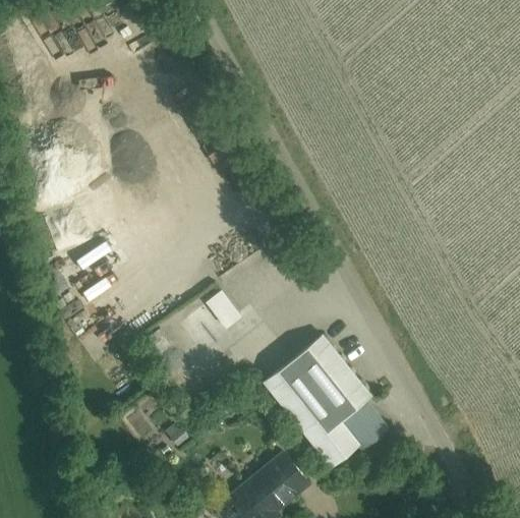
[(167,122),(158,126),(167,146),(176,141),(167,122)]
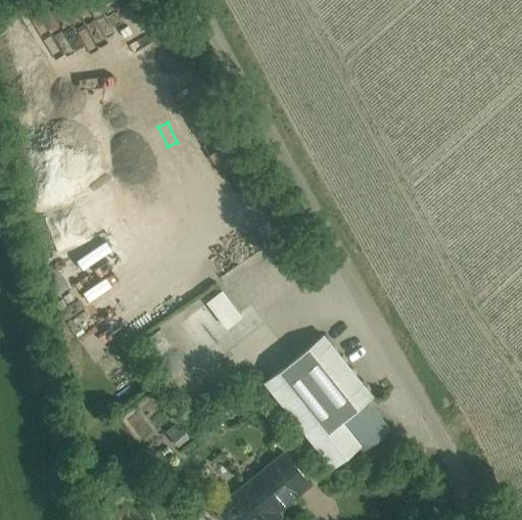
[(110,190),(112,203),(147,199),(145,186),(110,190)]
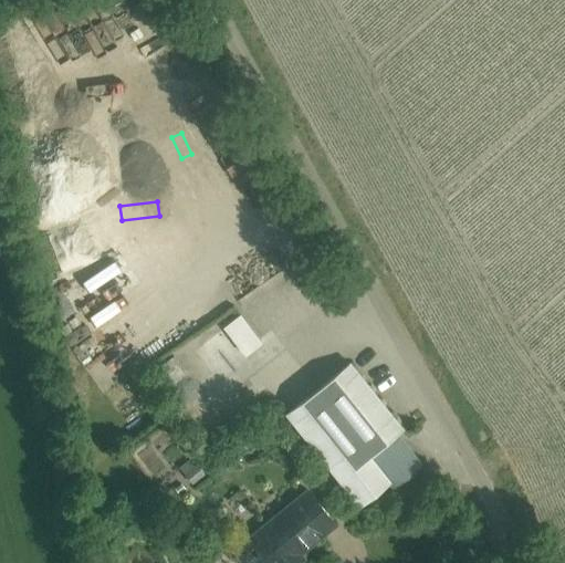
[(65,272),(111,257),(105,241),(70,253),(66,244),(72,243),(67,229),(52,235),(65,272)]
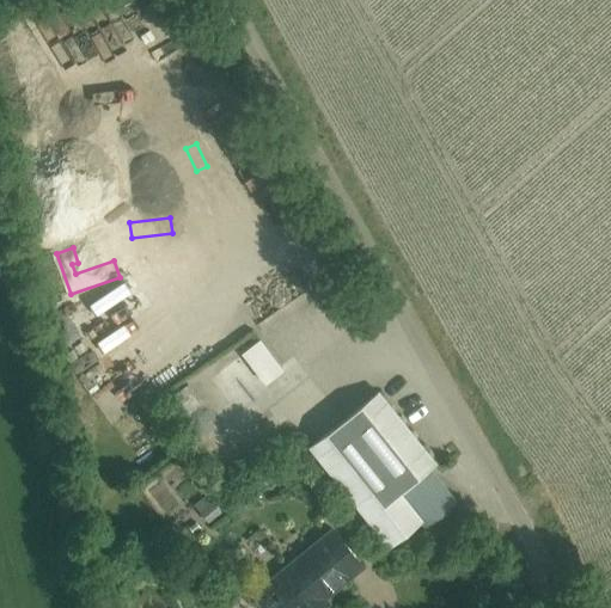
[(121,305),(139,290),(130,281),(114,295),(121,305)]
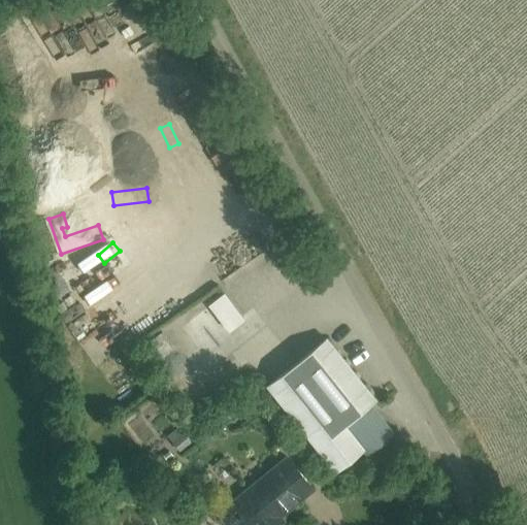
[(218,319),(227,331),(243,319),(225,296),(210,307),(219,318),(218,319)]
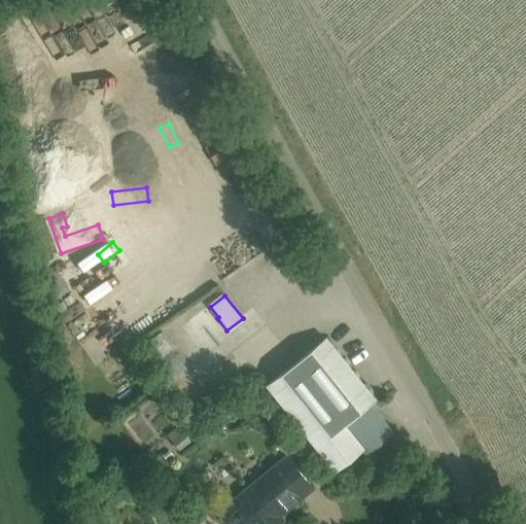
[(325,340),(267,387),(335,473),(362,451),(365,456),(393,434),(370,406),(375,402),(325,340)]
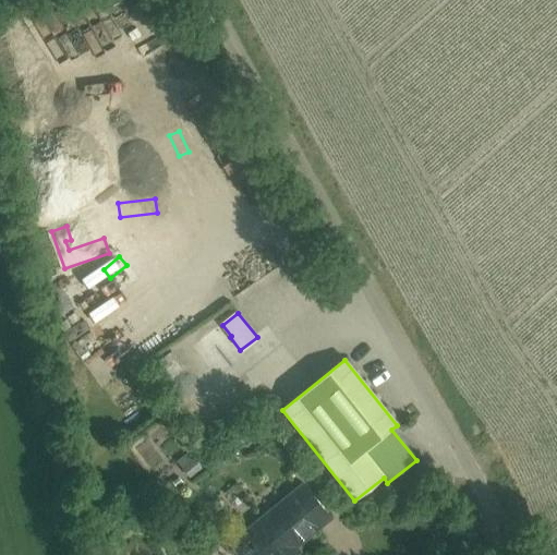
[(303,543),(331,520),(303,485),(231,543),(232,547),(238,554),(244,554),(254,545),(262,554),(297,554),(300,552),(293,545),(301,540),(303,543)]
